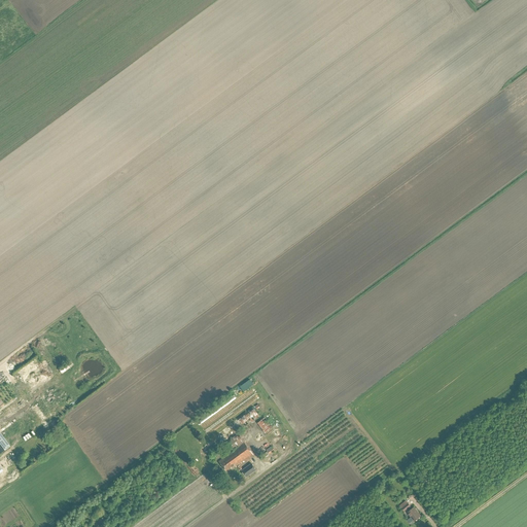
[(70,367),(67,363),(58,370),(61,374),(70,367)]
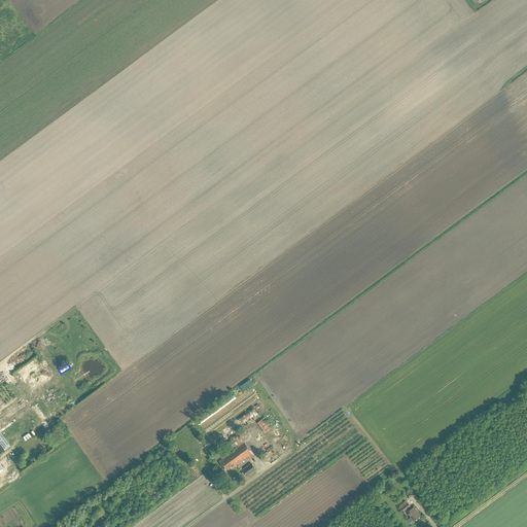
[(30,379),(36,369),(34,366),(28,378),(30,379)]
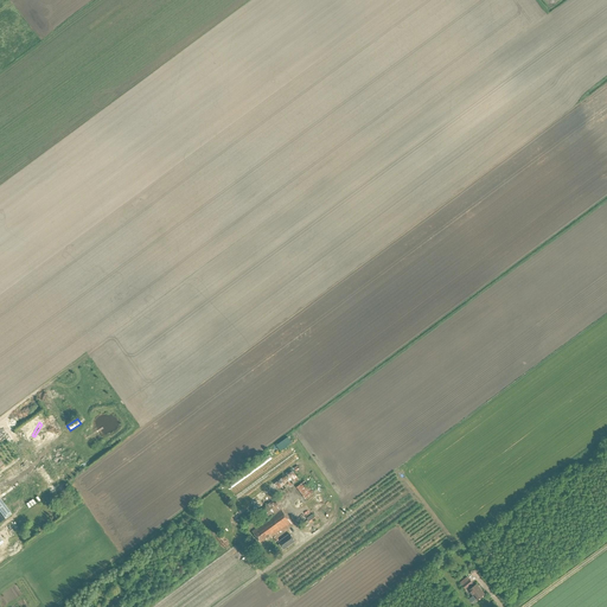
[(292,443),(288,439),(276,446),(280,452),(292,443)]
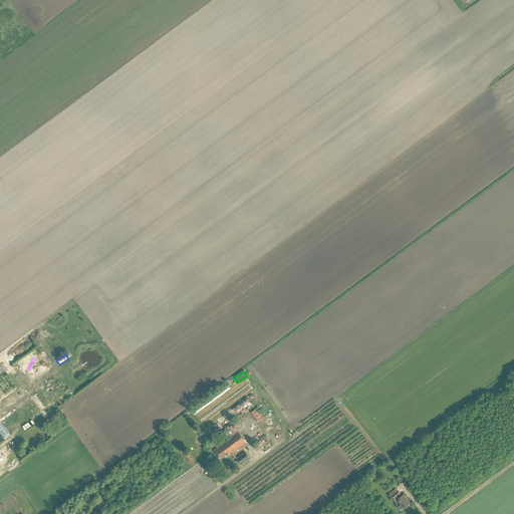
[(0,442),(40,413),(21,387),(0,402),(0,442)]
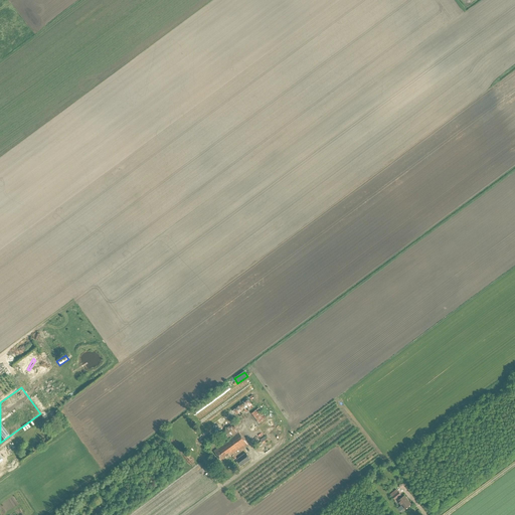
[(229,411),(236,419),(253,406),(247,397),(229,411)]
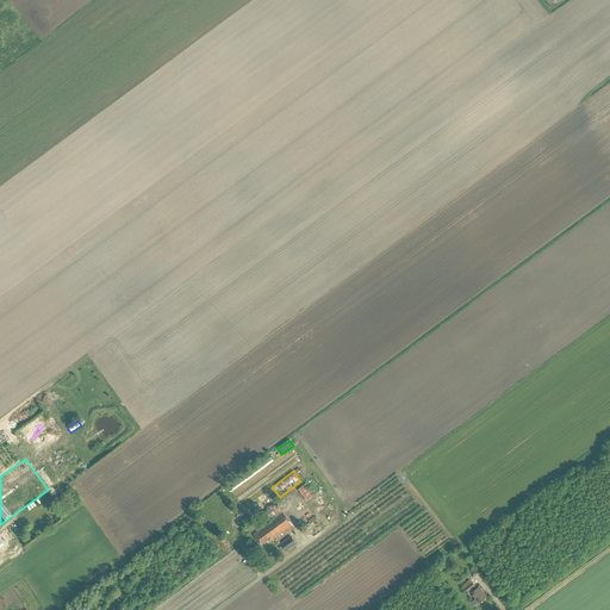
[(306,502),(315,495),(306,483),(298,490),(306,502)]
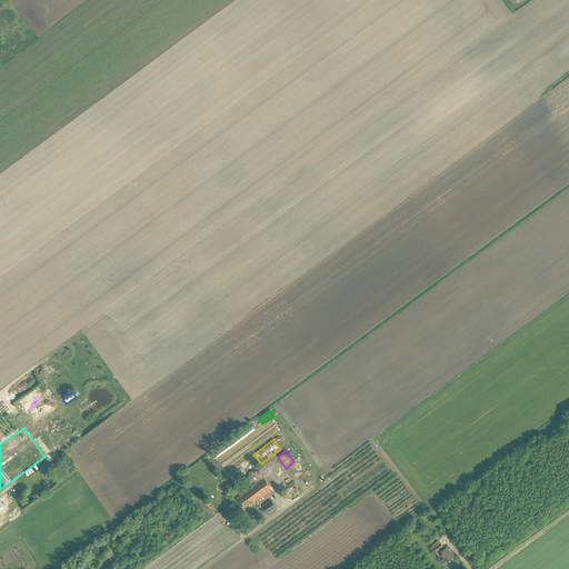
[(250,488),(265,478),(257,468),(243,478),(250,488)]
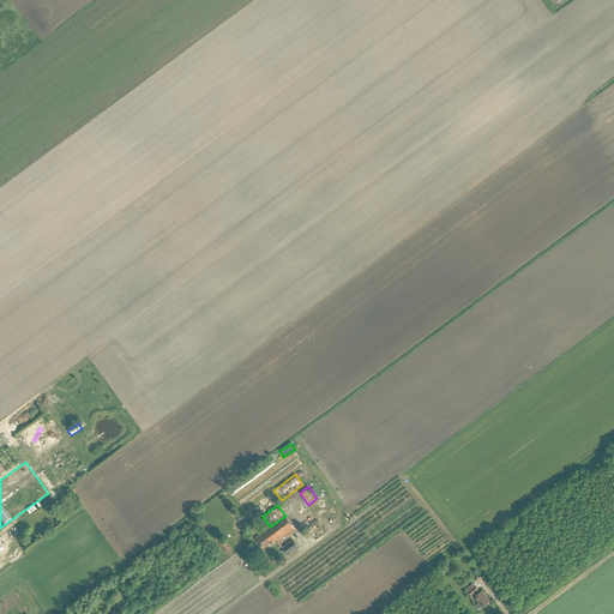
[(280,542),(295,530),(286,516),(270,527),(256,537),(263,549),(269,545),(270,546),(275,543),(278,549),(282,546),(280,542)]
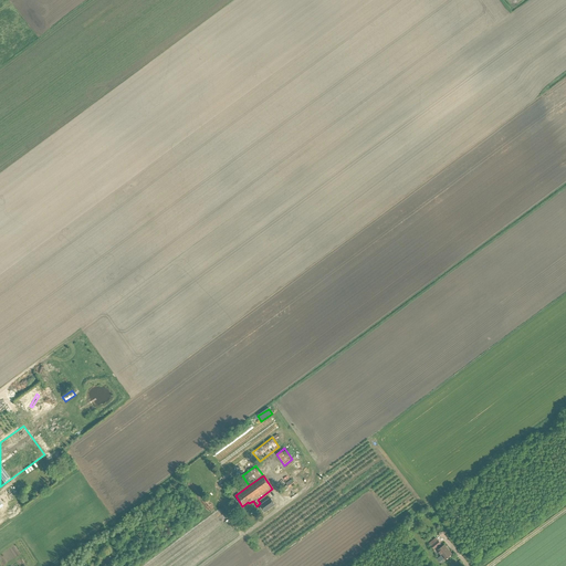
[(282,493),(295,484),(292,480),(285,483),(287,485),(280,490),(282,493)]
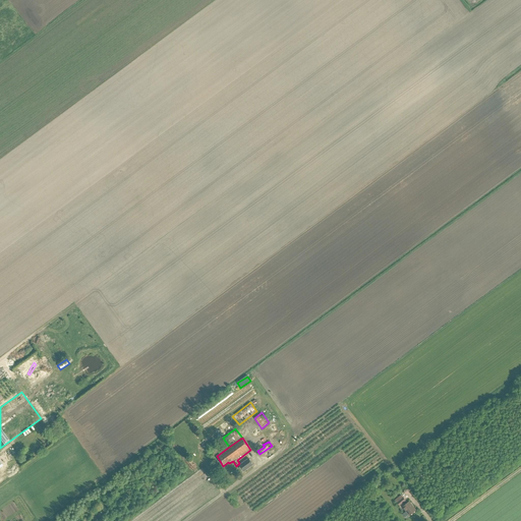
[(243,472),(253,465),(248,458),(239,465),(243,472)]
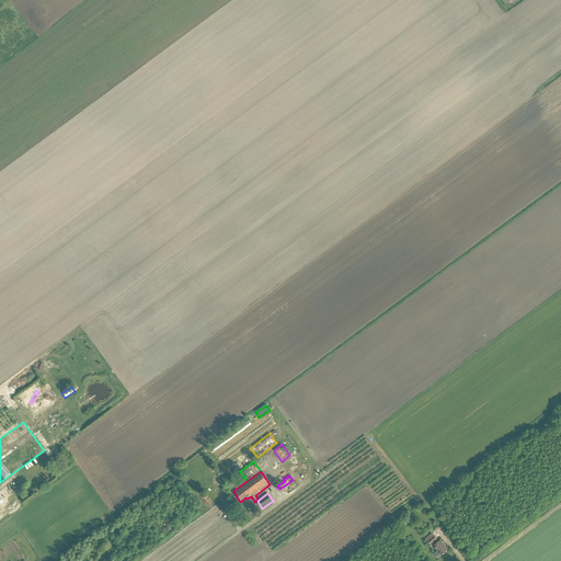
[(434,536),(427,541),(430,545),(434,541),(436,545),(434,546),(438,551),(434,553),(437,558),(448,550),(441,540),(438,542),(436,539),(437,539),(434,536)]
